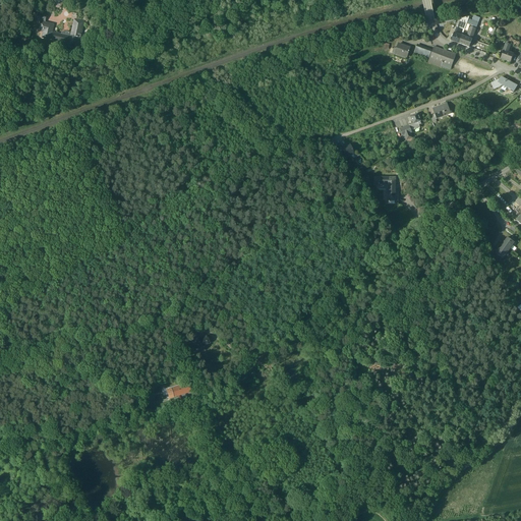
[(47,14),(38,12),(37,20),(45,22),(47,14)]
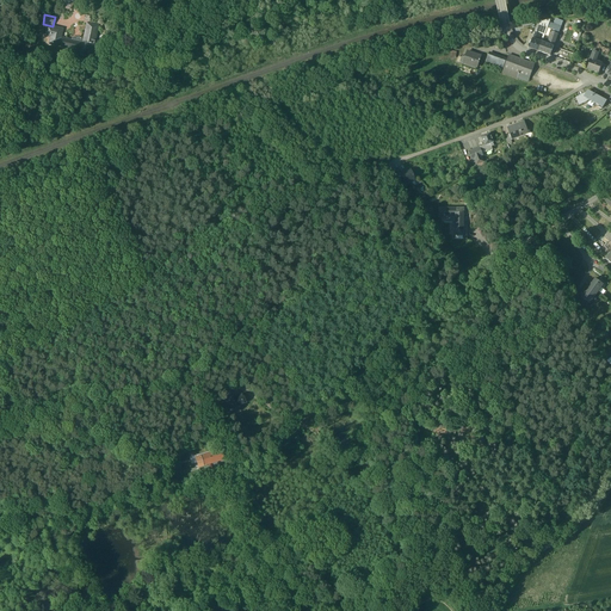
[(557,22),(555,20),(554,24),(549,23),(548,29),(559,32),(563,22),(559,20),(557,22)]
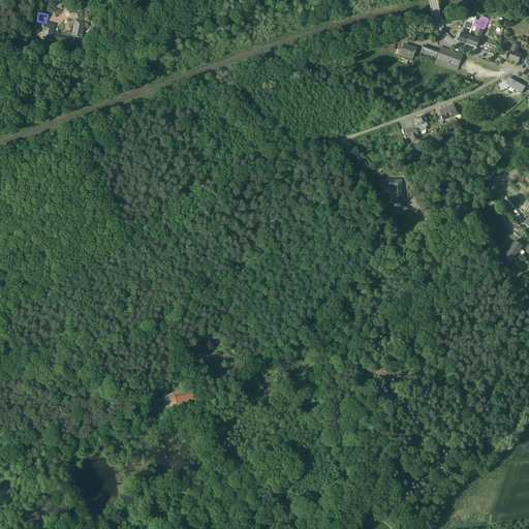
[(73,35),(72,38),(75,39),(74,40),(75,40),(81,41),(85,23),(76,22),(73,35)]
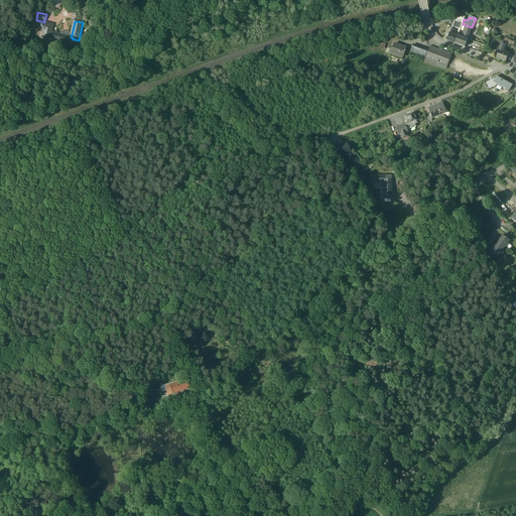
[(462,24),(458,23),(458,22),(455,21),(453,27),(456,28),(460,30),(462,24)]
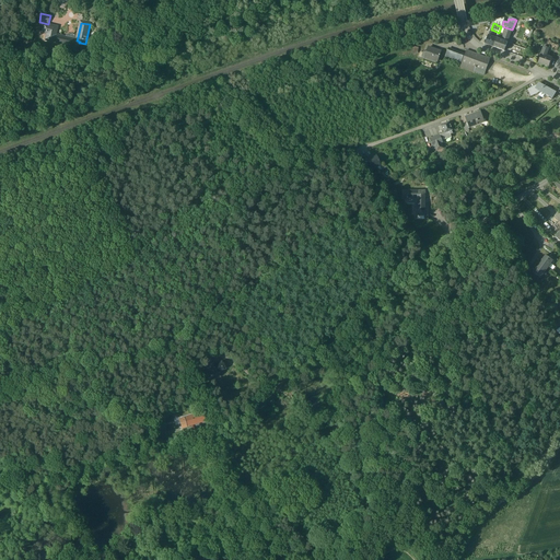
[(57,27),(43,24),(42,32),(46,33),(45,35),(47,35),(45,42),(54,44),(73,47),(74,39),(69,38),(68,42),(66,41),(66,39),(65,39),(55,37),(57,27)]
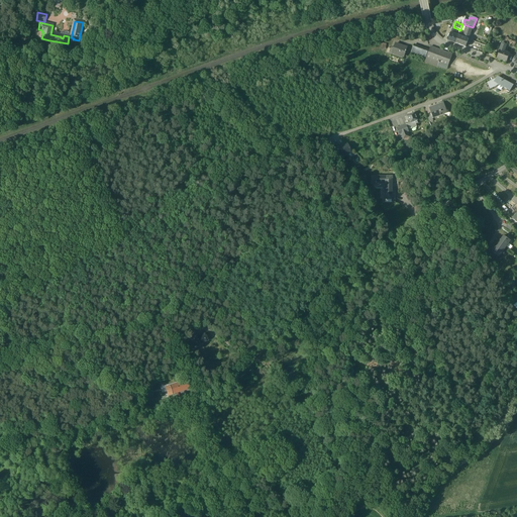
[(467,27),(463,37),(469,39),(472,29),(467,27)]
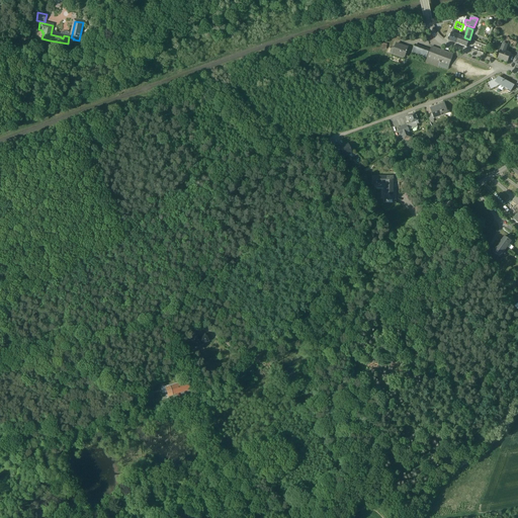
[(72,34),(69,34),(68,32),(66,32),(65,33),(63,32),(61,34),(60,36),(61,36),(61,37),(63,38),(64,35),(69,36),(68,44),(69,45),(69,46),(70,48),(73,49),(75,47),(76,44),(75,41),(74,41),(74,39),(73,39),(74,38),(71,37),(72,34)]
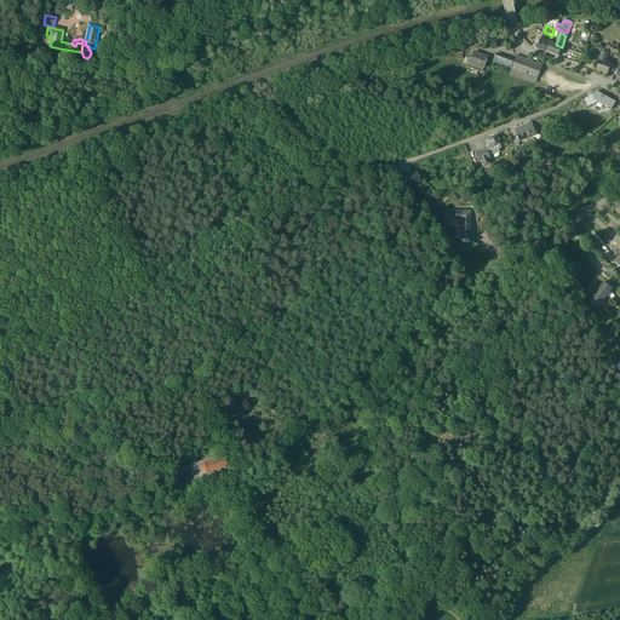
[(540,40),(540,39),(539,42),(538,41),(537,44),(539,45),(537,49),(546,52),(550,42),(545,41),(540,40)]
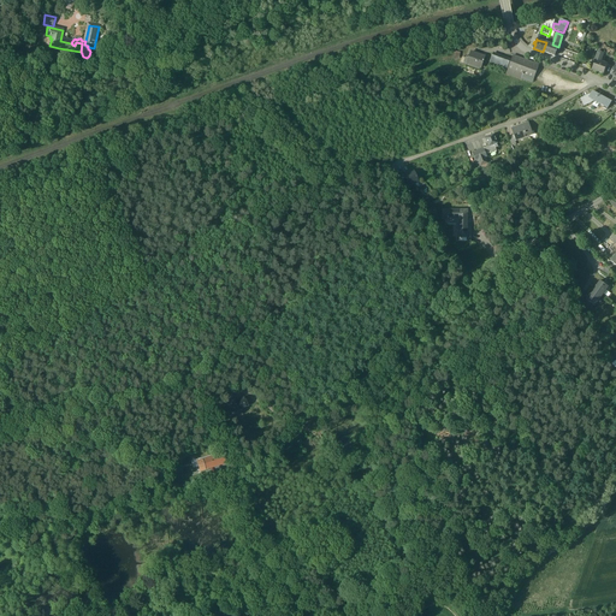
[(552,45),(546,42),(543,52),(555,57),(555,55),(557,57),(558,53),(556,53),(558,47),(552,45)]
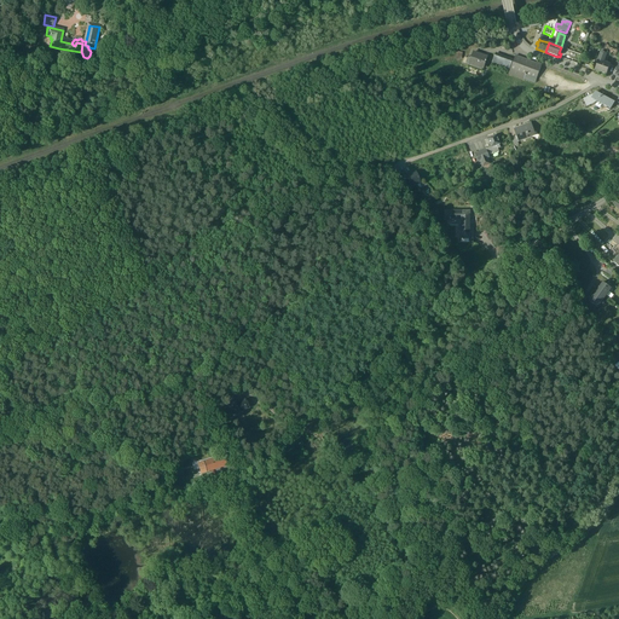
[(618,50),(608,47),(607,52),(606,53),(618,58),(618,50)]
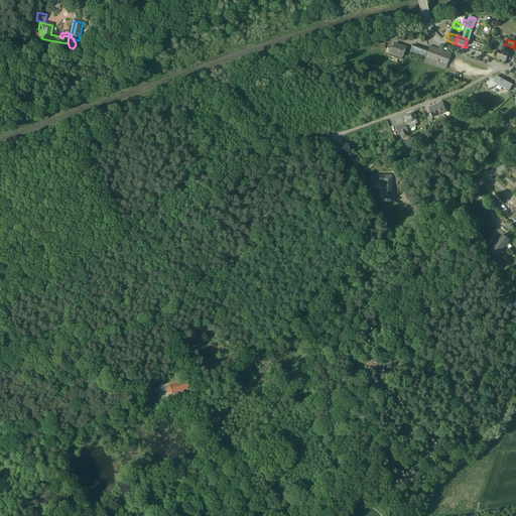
[(406,48),(395,44),(393,48),(392,53),(402,57),(406,48)]
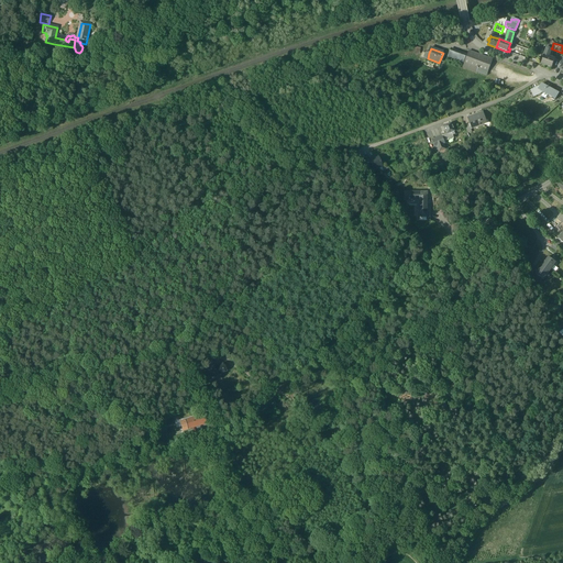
[(463,63),(466,55),(451,48),(448,57),(463,63)]
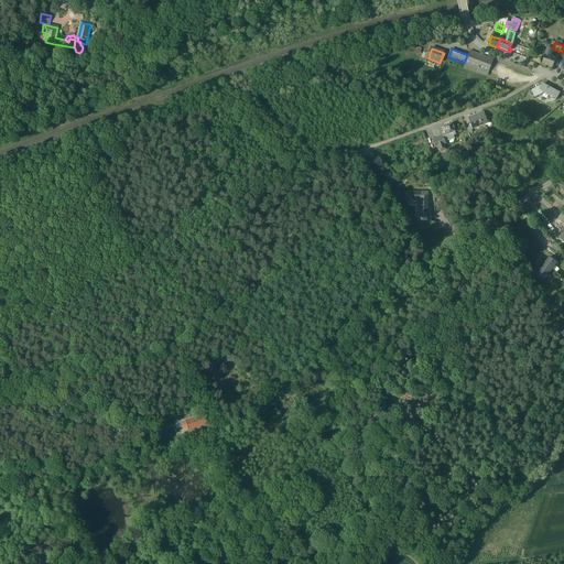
[(494,60),(469,51),(465,64),(464,67),(487,76),(494,60)]
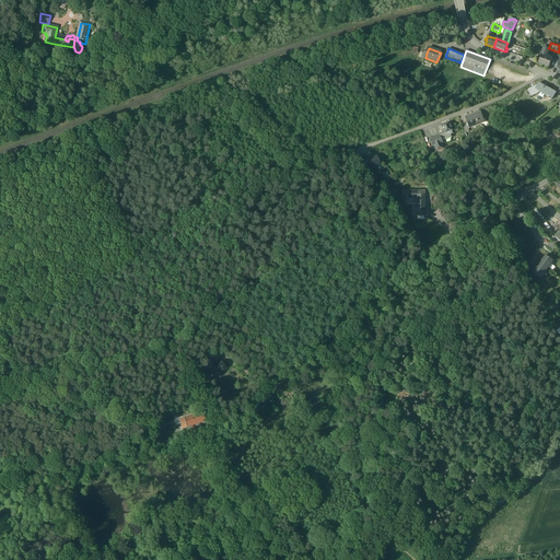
[(546,56),(541,55),(538,63),(549,68),(552,59),(546,56)]
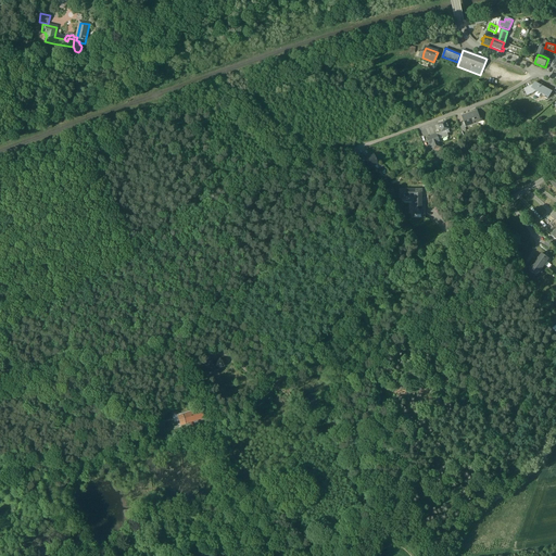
[(548,90),(535,83),(533,85),(525,90),(528,96),(536,91),(545,97),(544,98),(547,99),(552,91),(548,89),(548,90)]
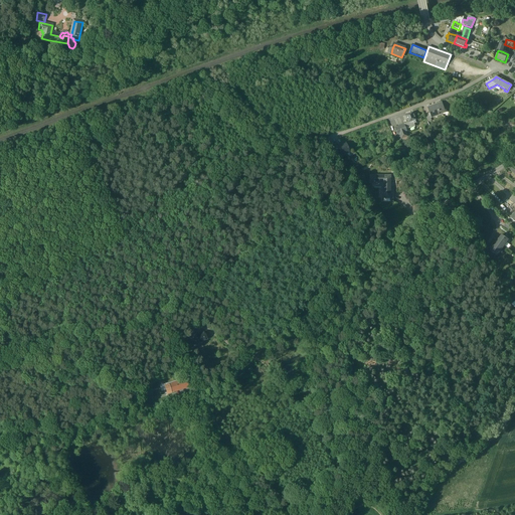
[(442,103),(427,108),(432,118),(443,113),(442,109),(444,108),(442,103)]
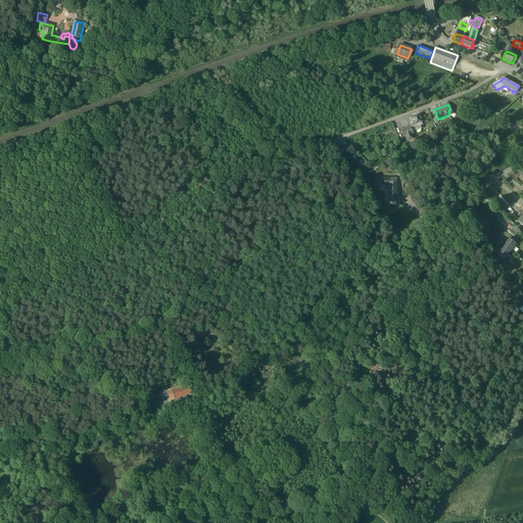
[(420,114),(412,117),(414,122),(413,123),(414,125),(415,125),(421,123),(423,122),(420,114)]
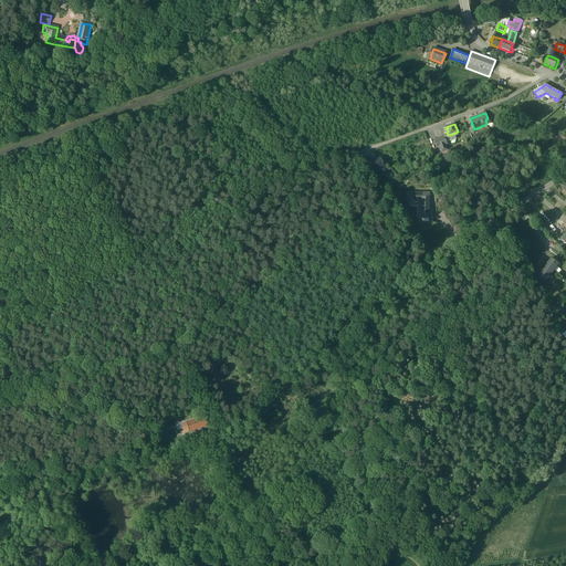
[(444,136),(435,140),(437,148),(439,147),(447,145),(448,144),(446,139),(444,136)]
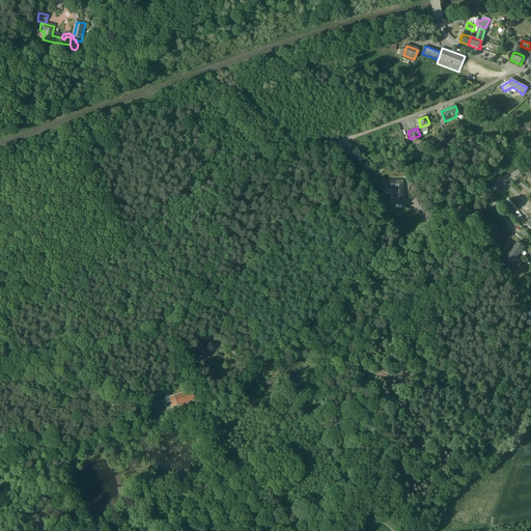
[(348,151),(347,151),(348,155),(352,162),(355,160),(355,159),(360,158),(357,147),(348,151)]
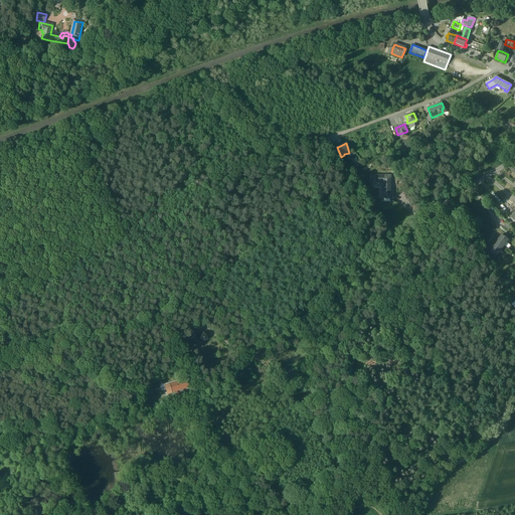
[(391,175),(370,175),(370,183),(383,183),(383,198),(394,198),(394,188),(391,188),(391,180),(391,175)]
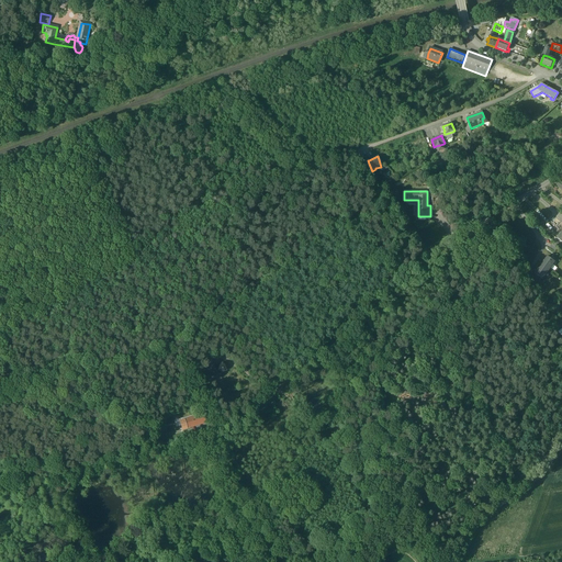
[(554,261),(548,256),(544,260),(541,265),(549,270),(554,261)]
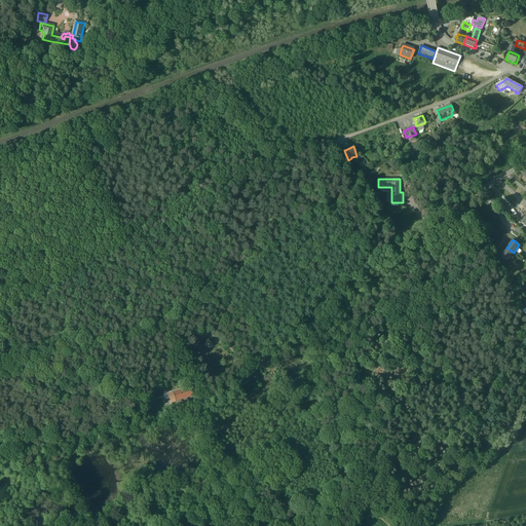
[(514,253),(506,248),(503,253),(500,256),(508,261),(514,253)]
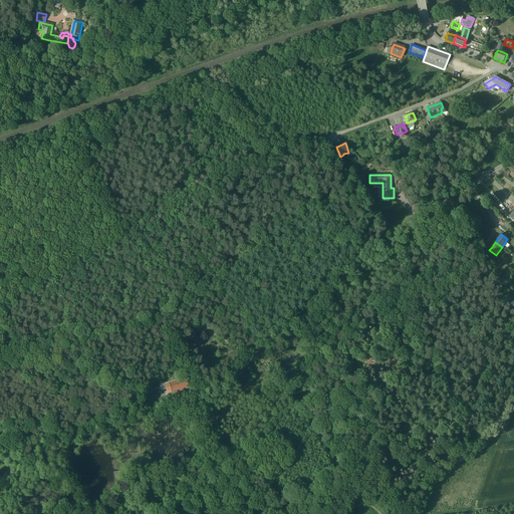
[(203,332),(196,336),(200,342),(207,338),(203,332)]
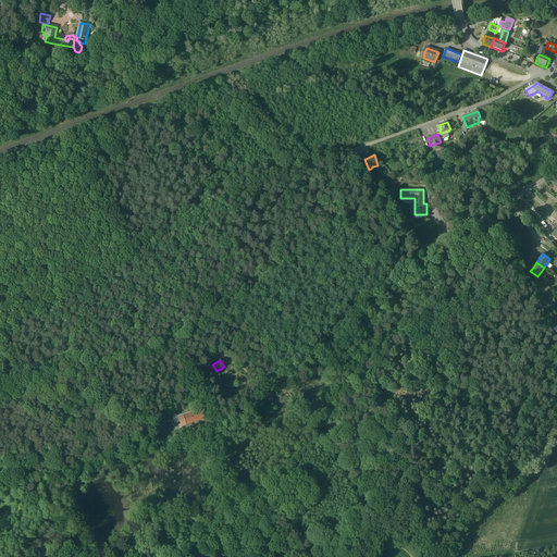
[(201,410),(190,413),(193,422),(205,419),(201,410)]
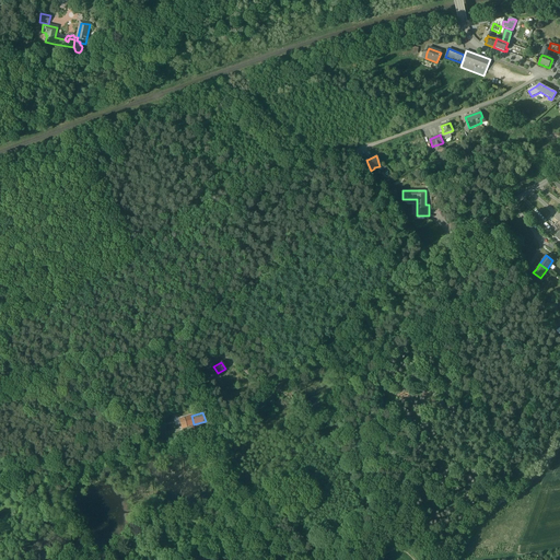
[(191,416),(179,420),(182,428),(194,424),(191,416)]
